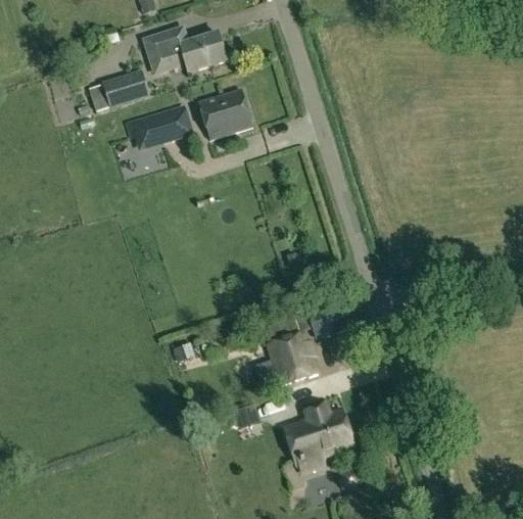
[(155,9),(152,0),(139,0),(143,12),(155,9)]
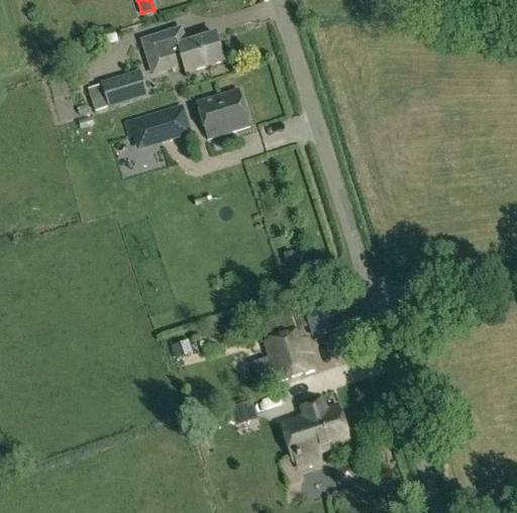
[(186,41),(181,26),(143,38),(153,71),(184,62),(186,71),(224,59),(215,31),(186,41)]
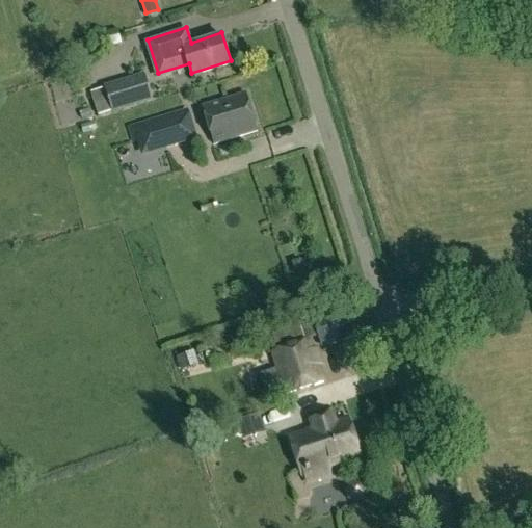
[(112,110),(153,98),(144,70),(104,82),(112,110)]
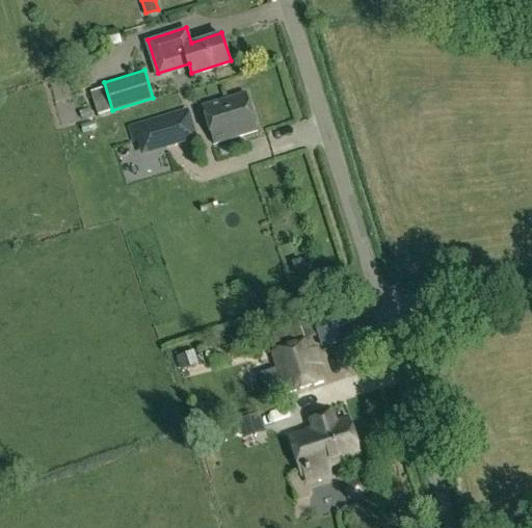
[(214,140),(258,128),(246,89),(203,103),(214,140)]
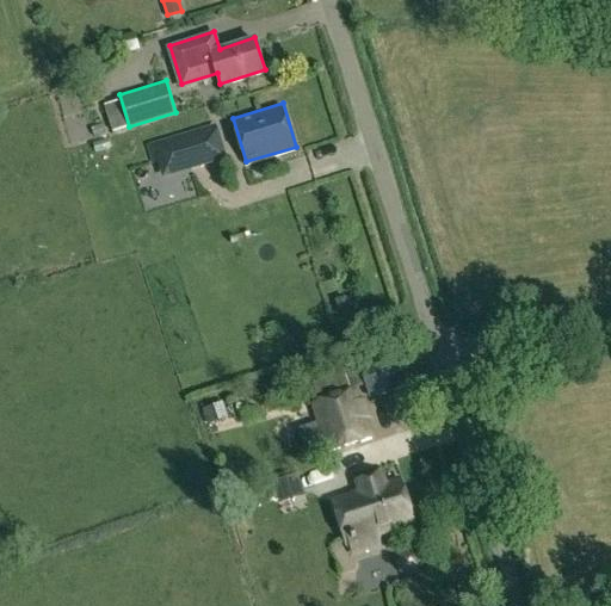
[(73,121),(79,146),(107,138),(102,113),(73,121)]
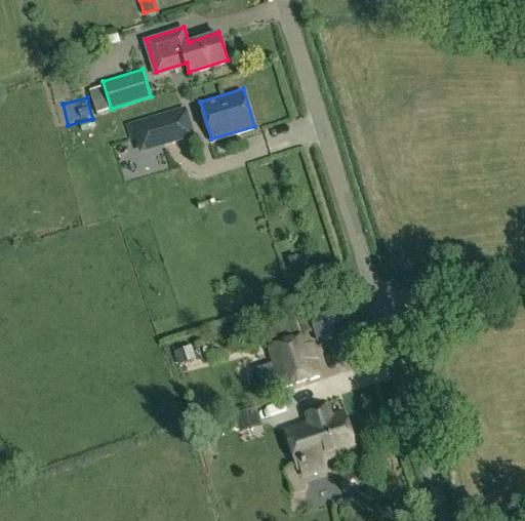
[(193,134),(184,106),(126,123),(131,137),(135,136),(139,151),(193,134)]
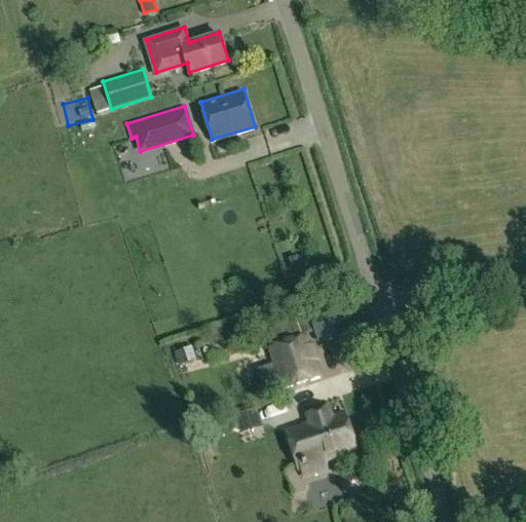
[(317,339),(357,327),(347,299),(309,311),(317,339)]
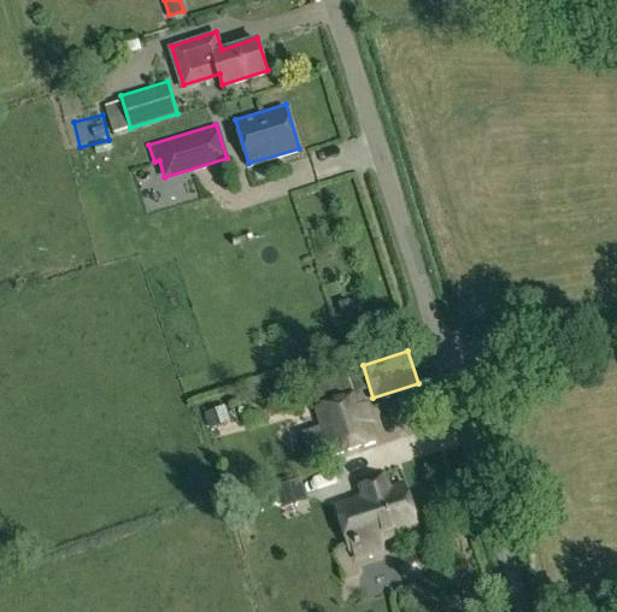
[(333,453),(376,439),(360,390),(317,404),(333,453)]
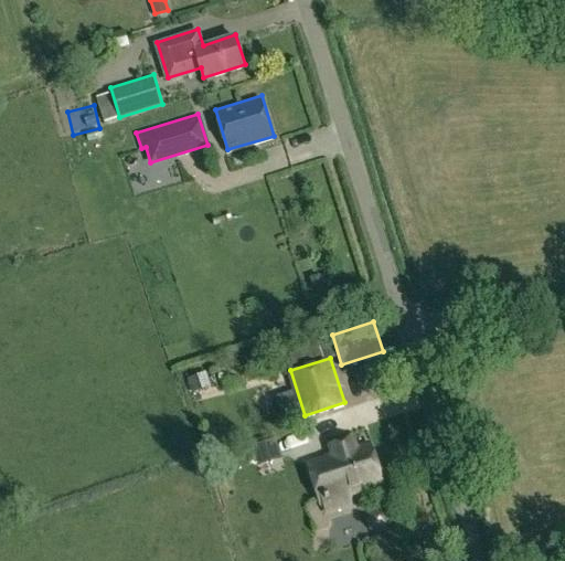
[(205,369),(189,374),(192,387),(210,381),(205,369)]
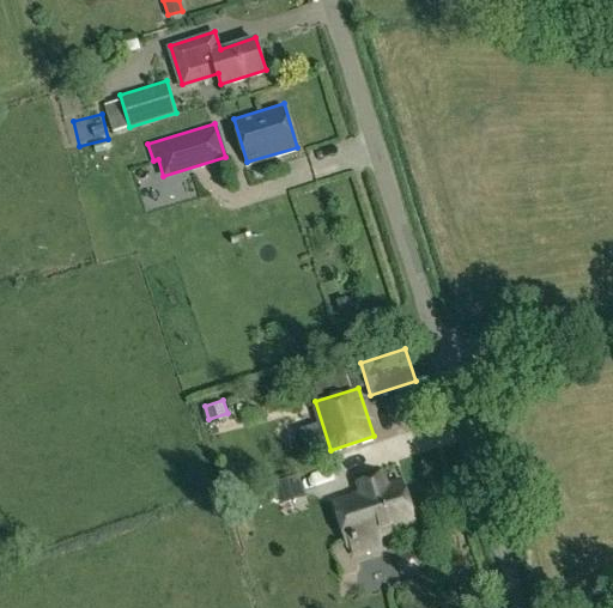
[(305,493),(299,473),(273,480),(280,502),(305,493)]
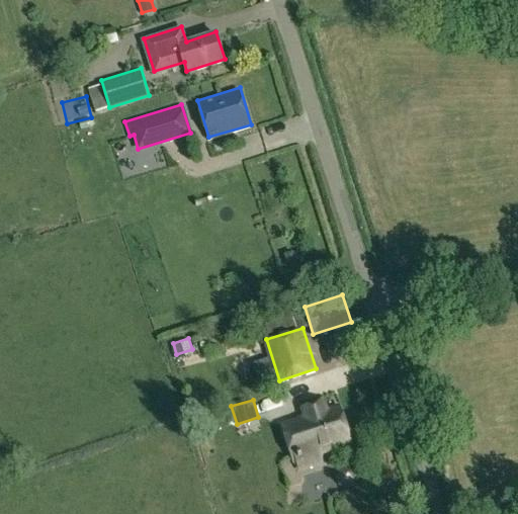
[(327,408),(325,400),(304,406),(307,415),(283,422),(294,458),(297,457),(300,465),(321,459),(318,451),(351,440),(340,404),(327,408)]
